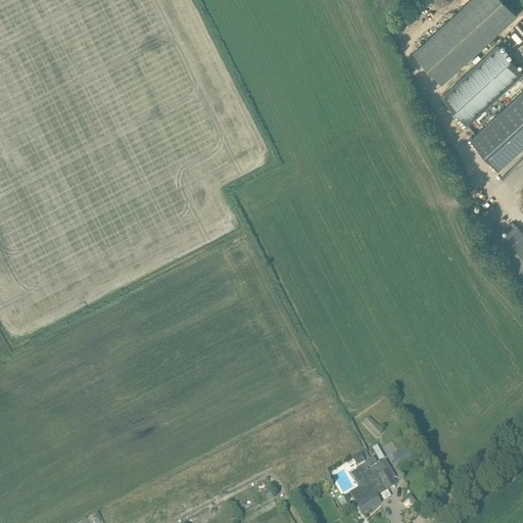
[(518,15),(504,0),(470,0),(414,52),(442,85),(518,15)]
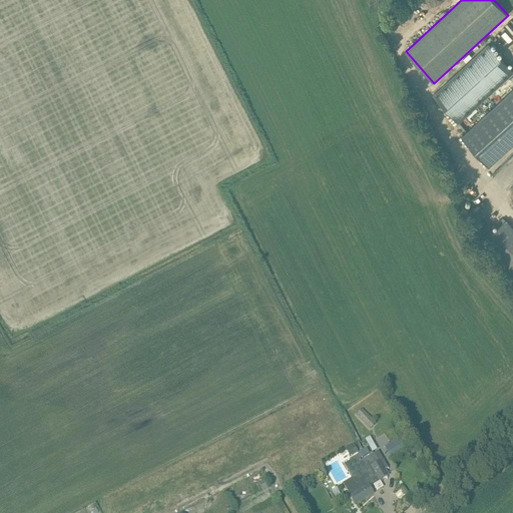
[(433,95),(458,123),(512,73),(512,70),(489,44),(433,95)]
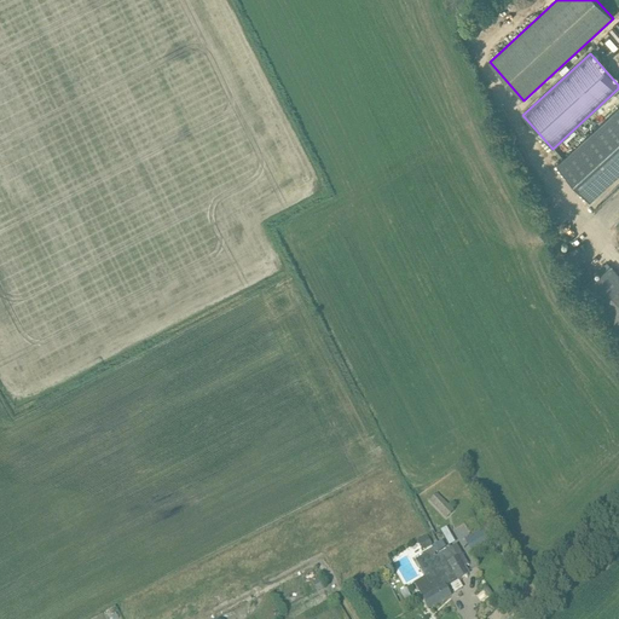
[(591,201),(618,174),(618,108),(557,165),(591,201)]
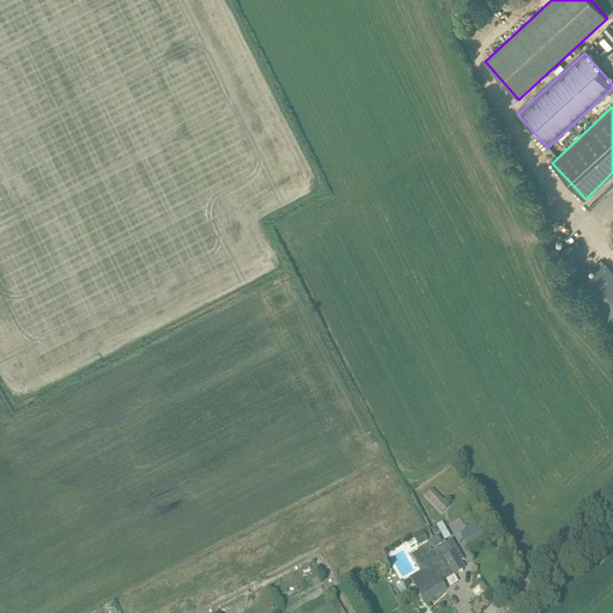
[(612,269),(605,261),(578,285),(612,322),(612,269)]
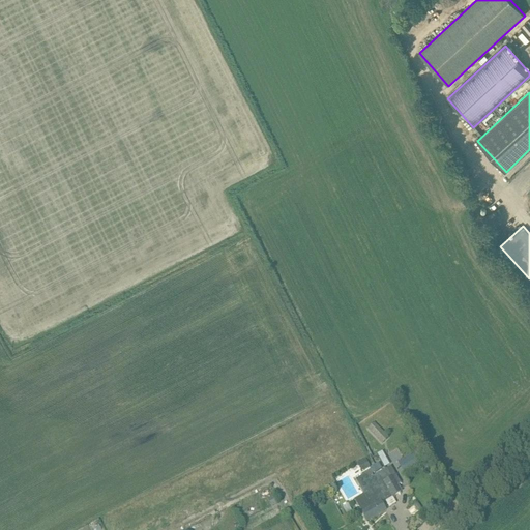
[(374,422),(367,429),(380,441),(385,435),(374,422)]
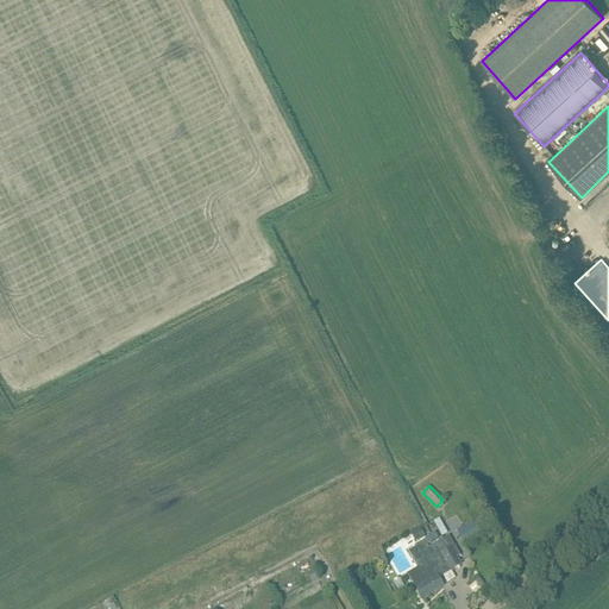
[(434,523),(441,535),(446,533),(439,520),(434,523)]
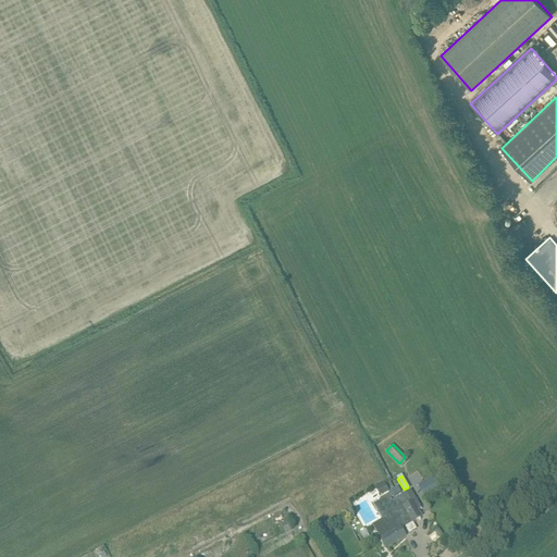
[(418,485),(424,497),(443,486),(436,475),(418,485)]
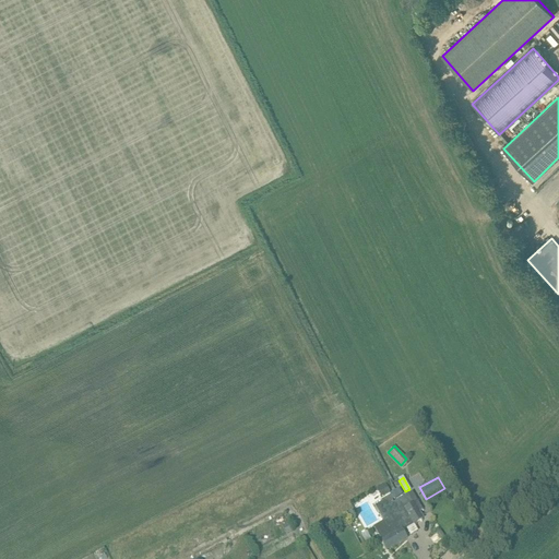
[(385,485),(381,487),(385,495),(390,492),(385,485)]
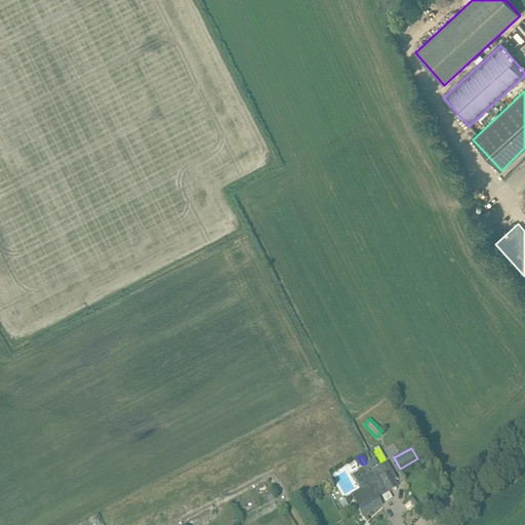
[(370,469),(377,465),(375,459),(367,463),(370,469)]
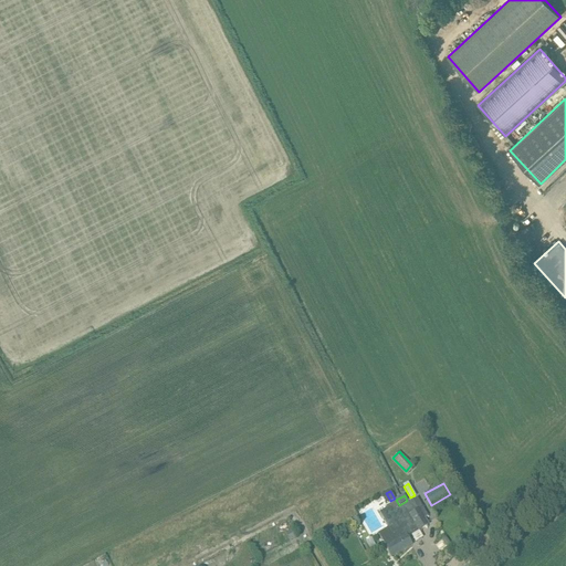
[(411,545),(407,537),(428,525),(419,510),(418,511),(412,501),(408,503),(398,510),(395,504),(387,509),(391,516),(384,521),(388,528),(379,534),(391,556),(411,545)]
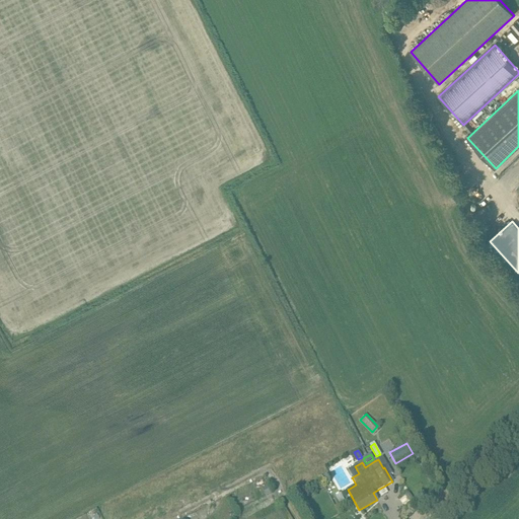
[(335,497),(339,504),(344,501),(341,495),(335,497)]
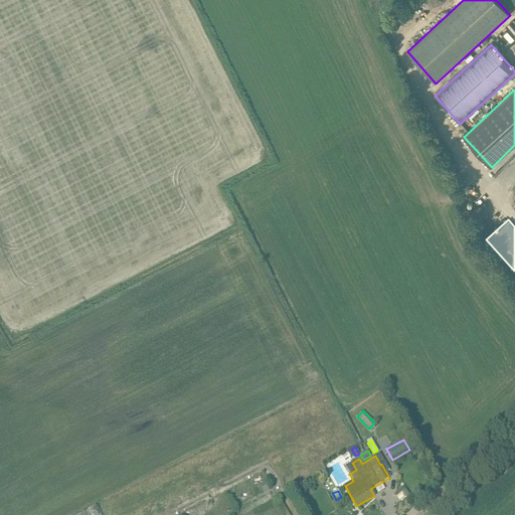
[(299,500),(304,497),(301,492),(296,495),(299,500)]
